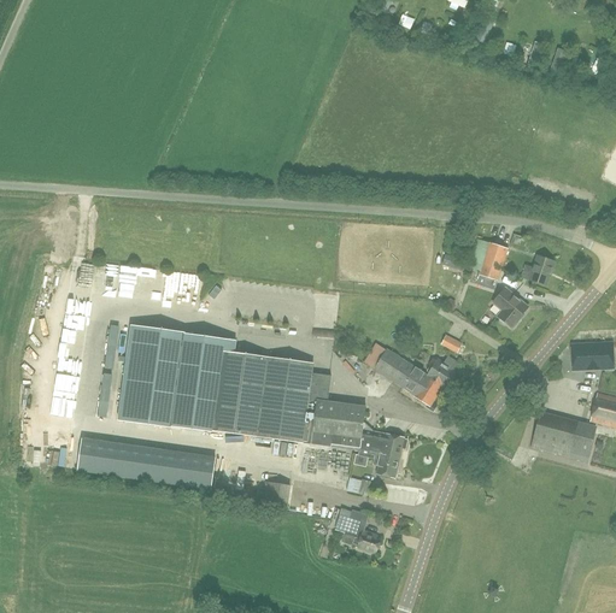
[(383,0),(382,9),(388,11),(392,0),(383,0)]
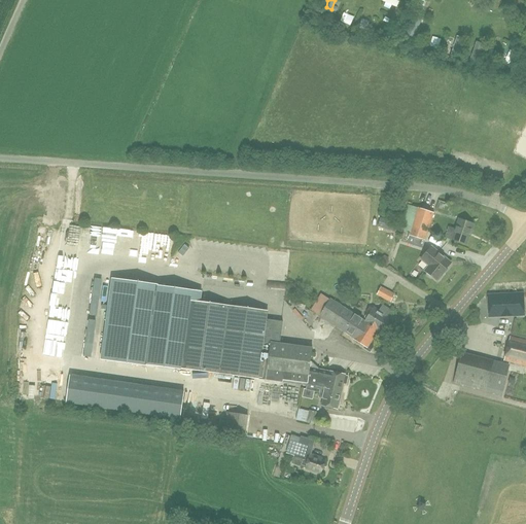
[(344,14),(351,18),(355,6),(348,3),(344,14)]
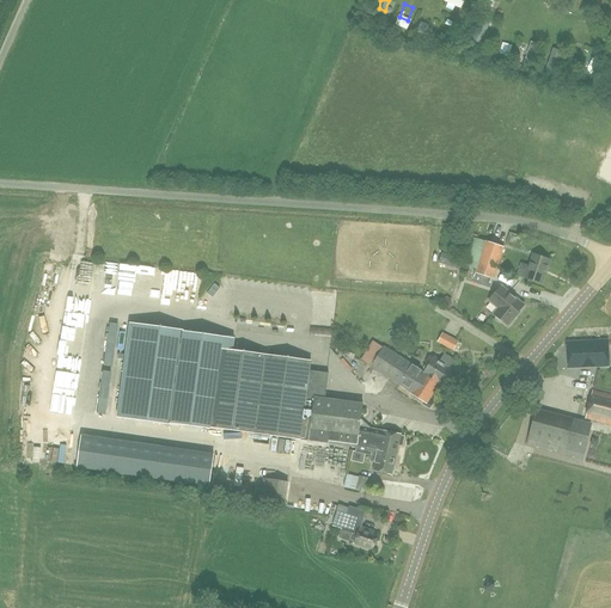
[(441,30),(450,37),(456,31),(447,23),(441,30)]
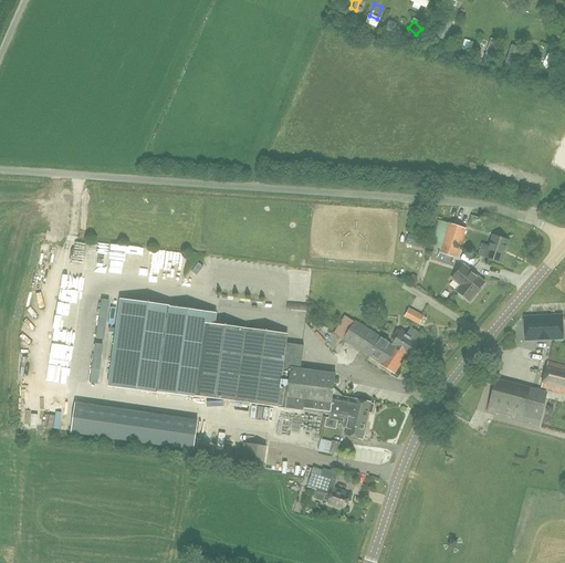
[(436,221),(430,237),(459,246),(464,226),(448,220),(441,218),(437,217),(436,221)]
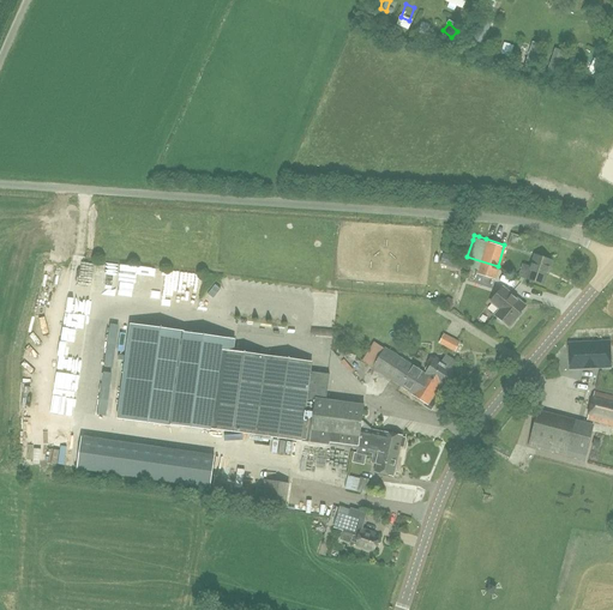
[(440,261),(461,267),(463,257),(443,251),(442,251),(439,261),(440,261)]
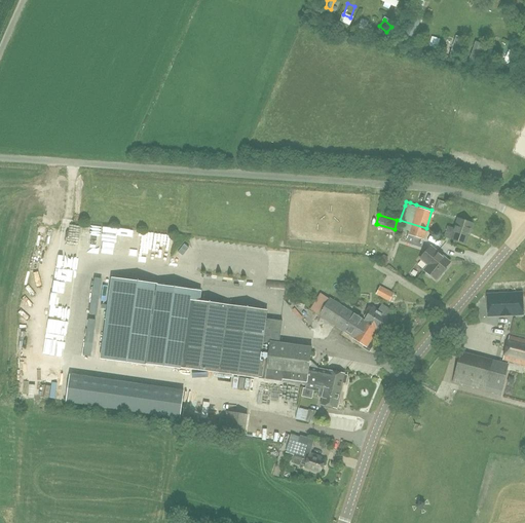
[(467,229),(470,230),(472,221),(457,216),(450,236),(464,241),(467,229)]
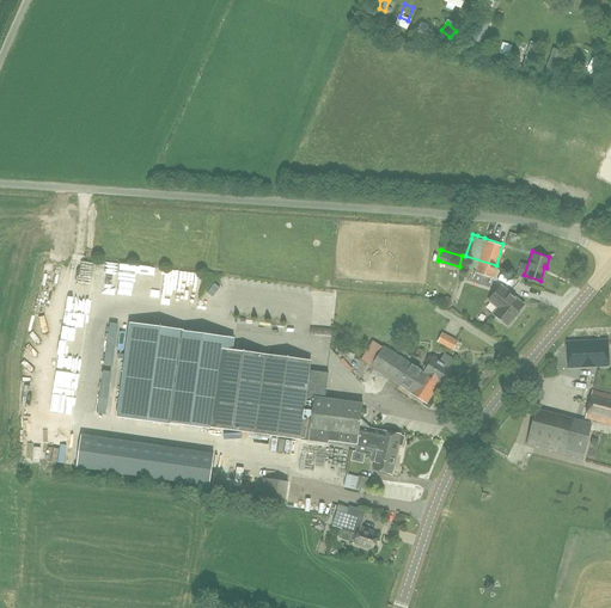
[(465,256),(463,262),(475,266),(474,270),(493,276),(496,265),(465,256)]
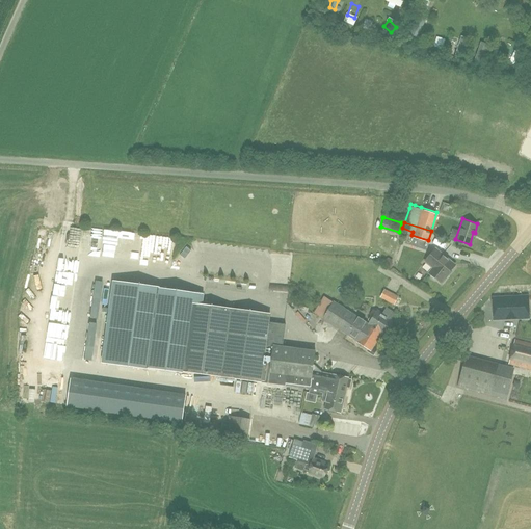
[(98,259),(120,262),(123,240),(115,239),(117,230),(97,226),(93,248),(99,249),(98,259)]
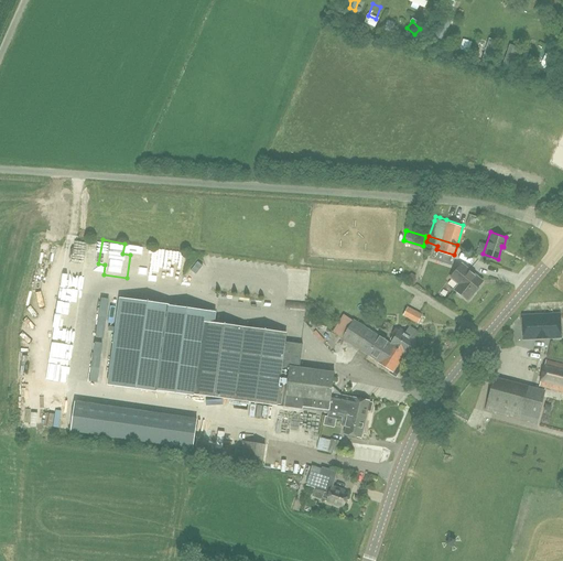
[(223,267),(225,260),(205,252),(203,260),(223,267)]
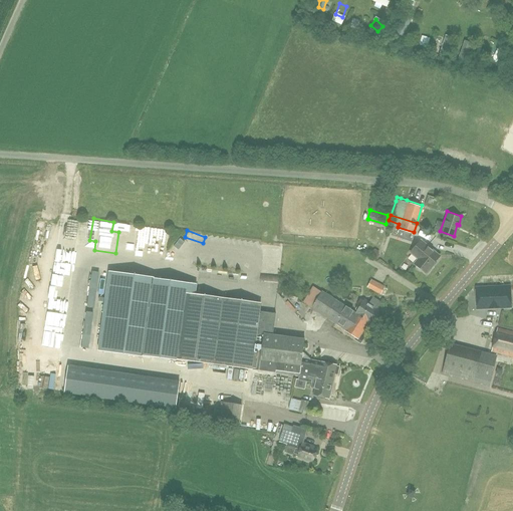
[(182,234),(175,242),(186,252),(193,244),(182,234)]
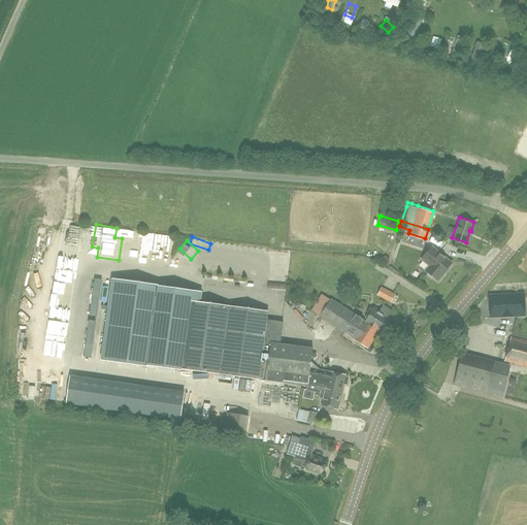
[(451,261),(431,244),(421,257),(429,264),(425,268),(427,270),(427,272),(430,275),(433,274),(437,279),(445,270),(443,270),(451,261)]
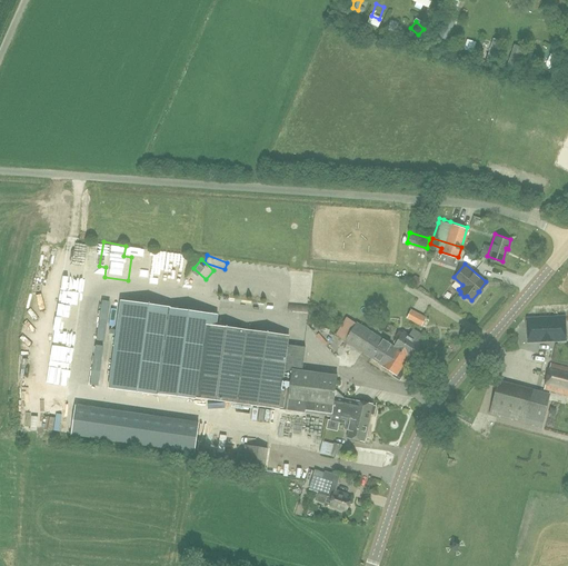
[(288,335),(216,325),(217,313),(119,298),(108,386),(195,396),(330,415),(329,419),(339,421),(349,424),(346,436),(364,440),(368,421),(368,420),(370,411),(372,413),(375,404),(372,404),(372,403),(355,399),(334,396),(336,375),(301,369),(305,345),(287,343),(288,335)]
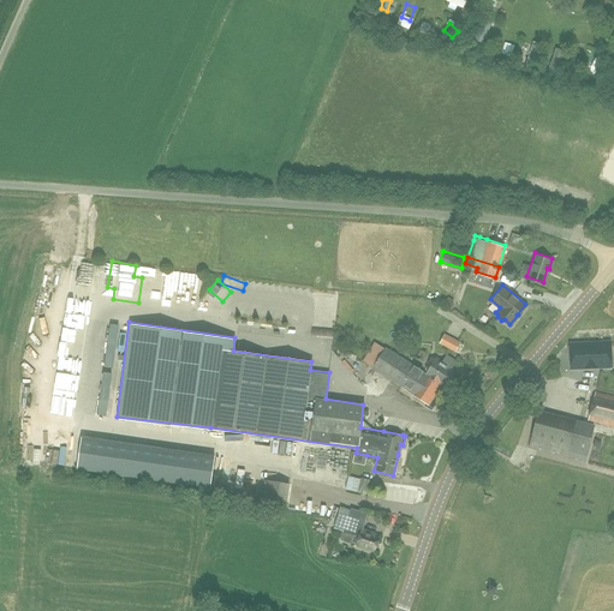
[(609,340),(568,341),(570,367),(610,365),(609,340)]
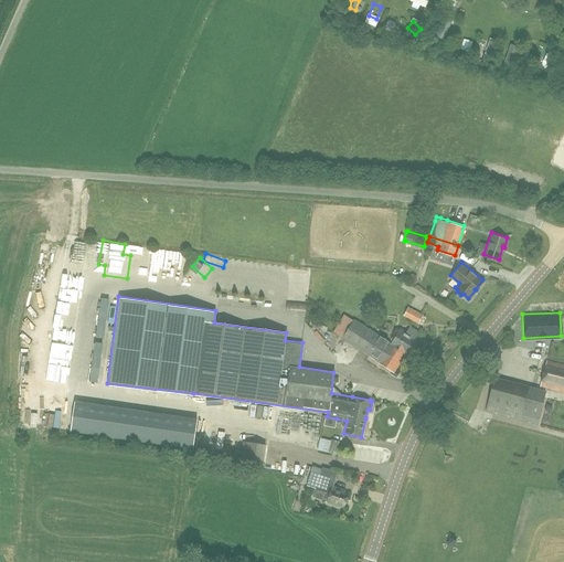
[(342,336),(341,338),(379,361),(378,362),(390,369),(393,371),(400,361),(402,363),(406,356),(405,354),(406,353),(415,339),(414,338),(418,332),(410,327),(405,332),(400,329),(390,342),(353,319),(342,336)]
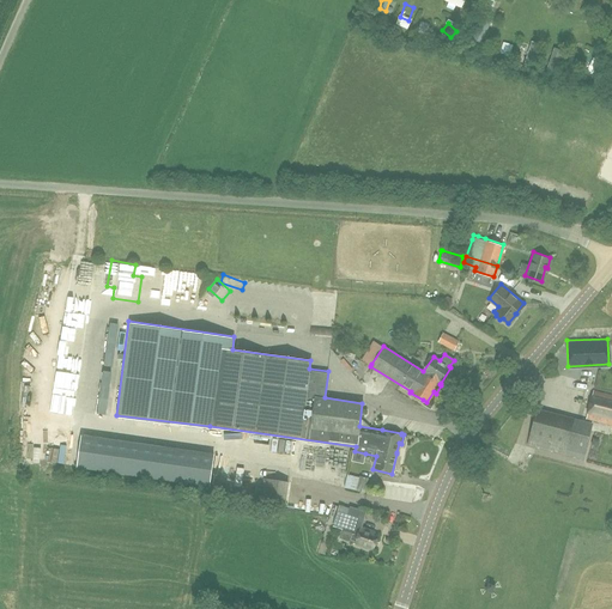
[(585,415),(611,422),(611,393),(592,388),(585,415)]
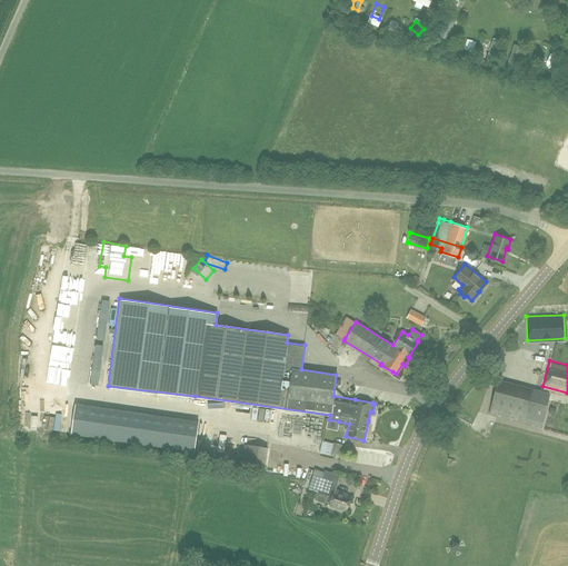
[(492,388),(490,416),(545,419),(547,391),(492,388)]
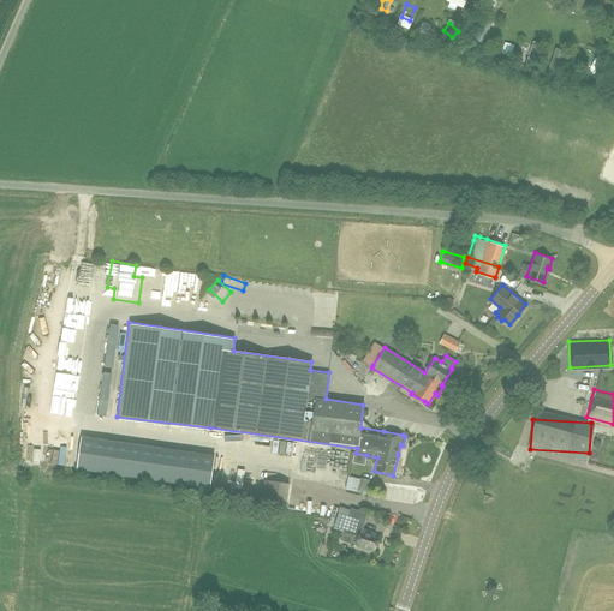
[(216,454),(82,435),(77,468),(212,487),(216,454)]
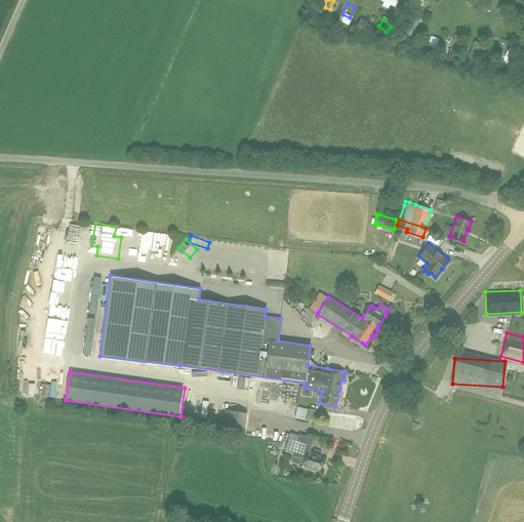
[(312,419),(315,407),(307,405),(307,407),(296,404),(293,415),(312,419)]
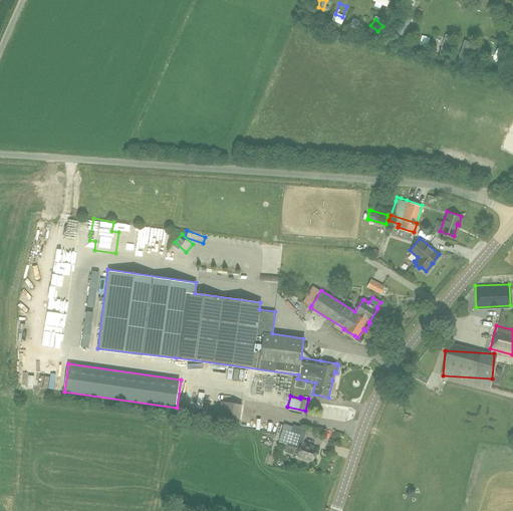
[(221,399),(218,417),(239,420),(241,402),(221,399)]
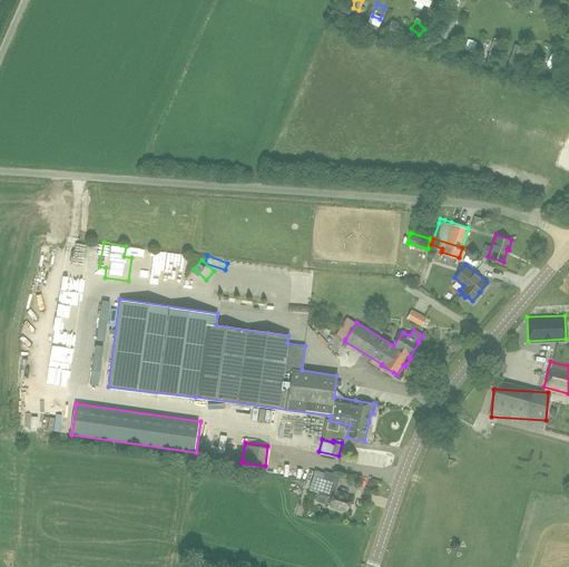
[(316,468),(310,488),(317,490),(323,475),(324,471),(316,468)]
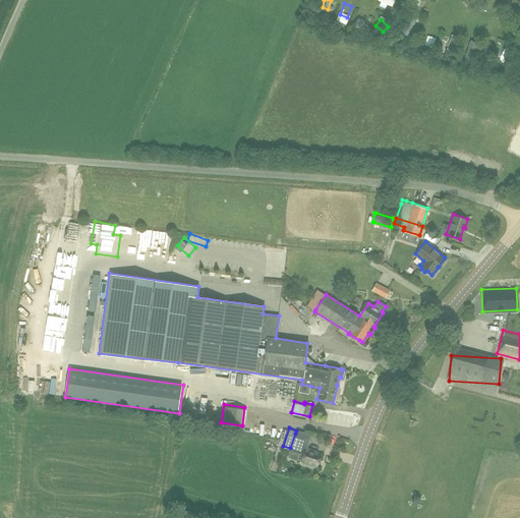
[(295,434),(290,448),(299,451),(296,458),(316,465),(321,453),(316,452),(318,449),(306,446),(308,439),(295,434)]
